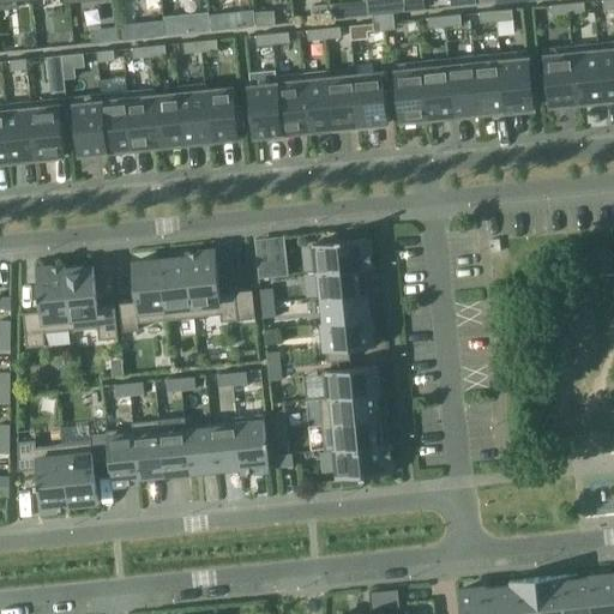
[(387,0),(390,13),(395,12),(404,12),(403,0),(387,0)]
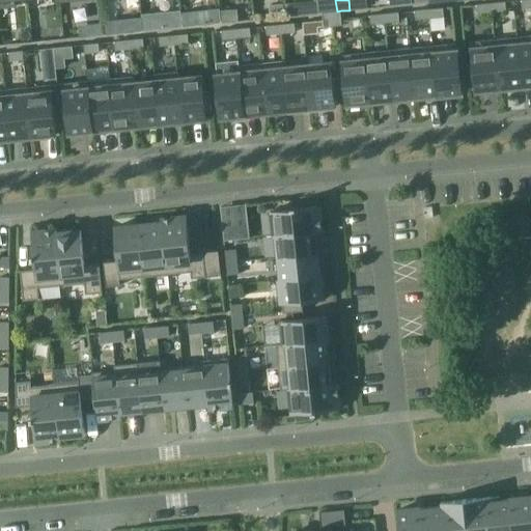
[(358,0),(359,8),(367,8),(365,0),(358,0)]
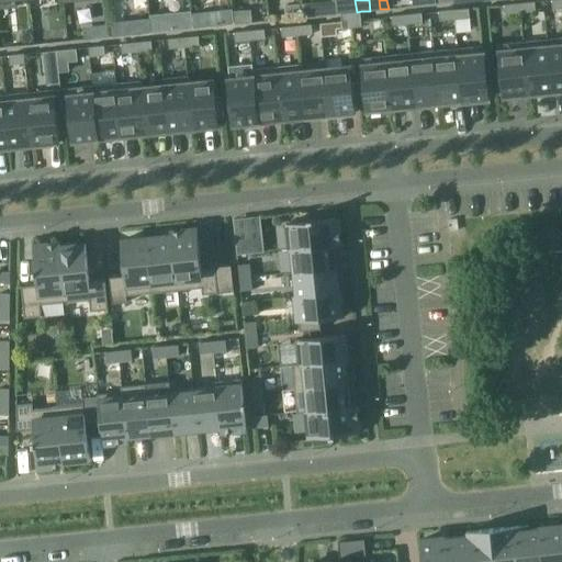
[(553,10),(561,8),(561,0),(552,0),(553,10)]
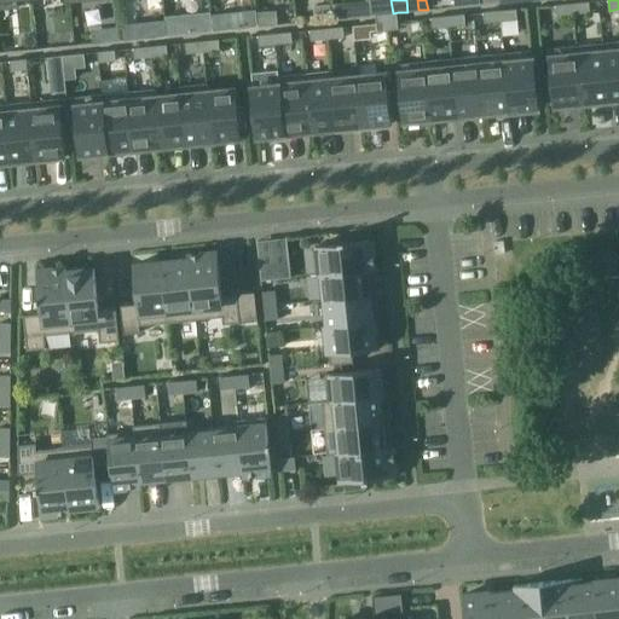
[(573,4),(574,15),(590,12),(589,3),(573,4)]
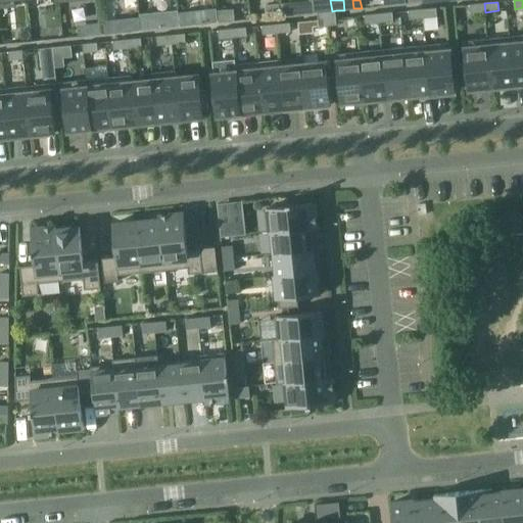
[(281,4),(282,16),(293,15),(292,3),(281,4)]
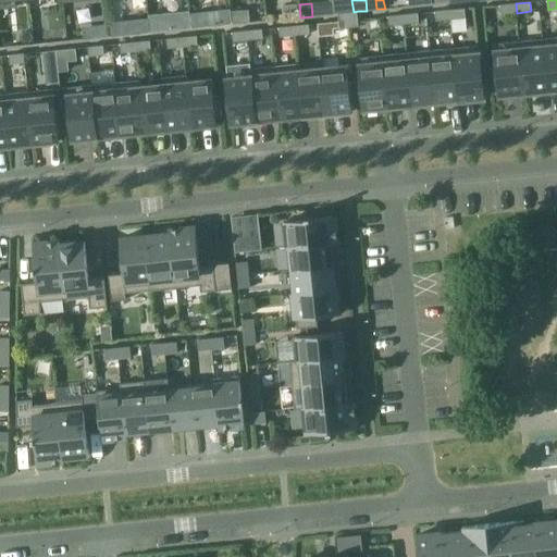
[(502,14),(517,13),(516,3),(500,4),(500,5),(502,14)]
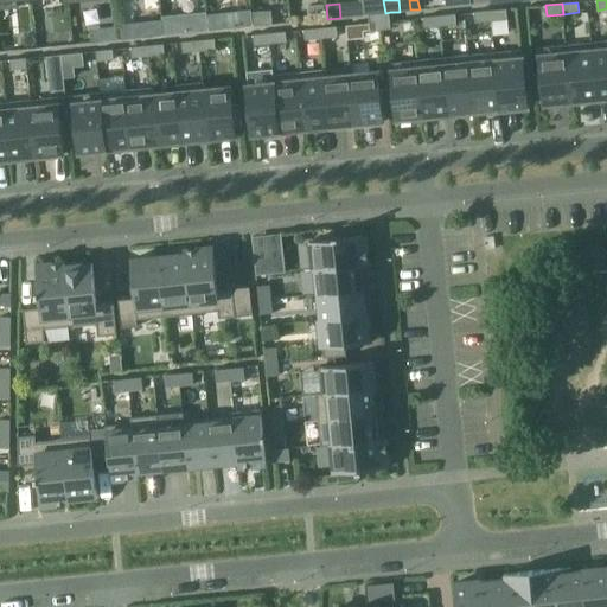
[(323,5),(308,6),(310,20),(324,19),(323,5)]
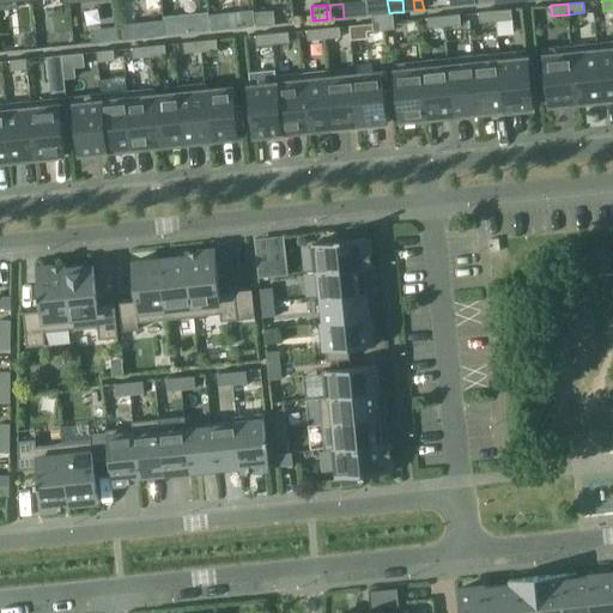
[(497,22),(513,19),(511,10),(496,11),(497,22)]
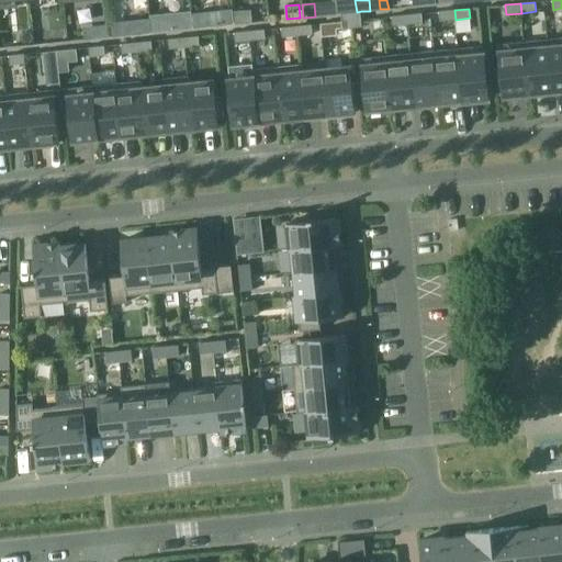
[(440,21),(456,20),(454,10),(439,11),(439,12),(440,21)]
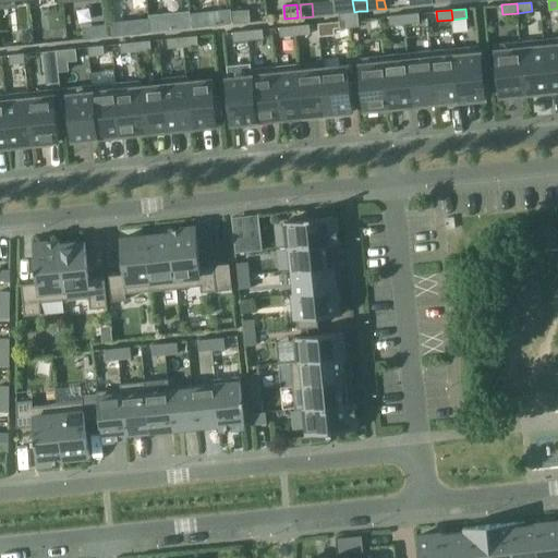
[(180,12),(182,28),(192,28),(191,17),(190,11),(180,12)]
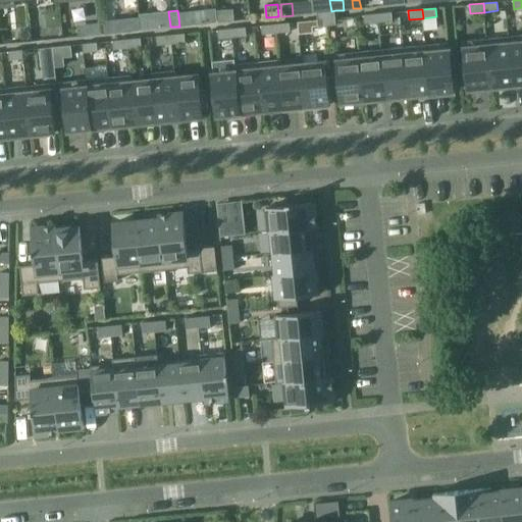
[(217,11),(218,21),(230,20),(229,10),(217,11)]
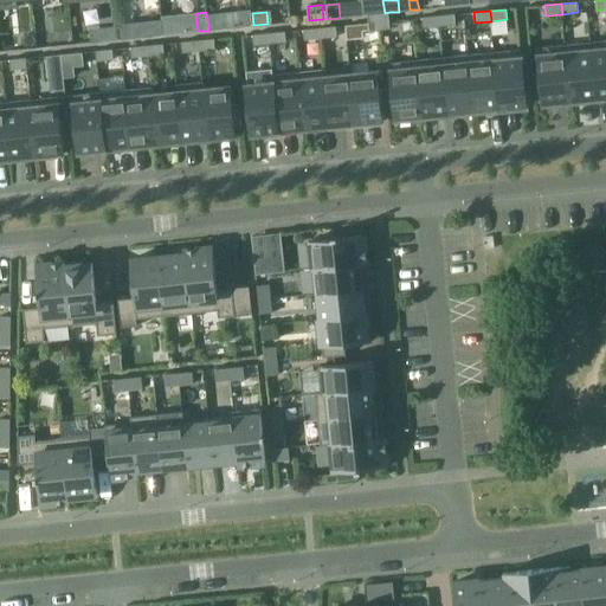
[(385,13),(379,13),(380,30),(391,28),(389,12),(385,13)]
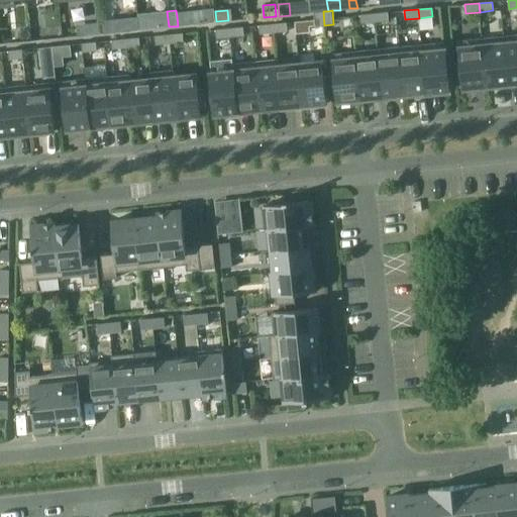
[(315,26),(324,25),(323,11),(314,12),(314,20),(315,26)]
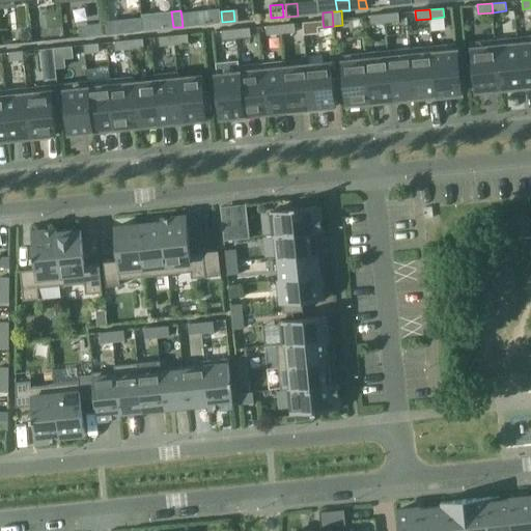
[(385,14),(386,23),(399,22),(398,12),(385,14)]
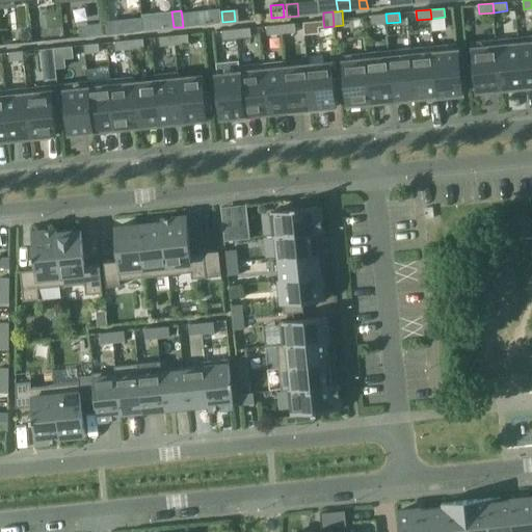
[(372,25),(387,23),(386,14),(371,16),(372,25)]
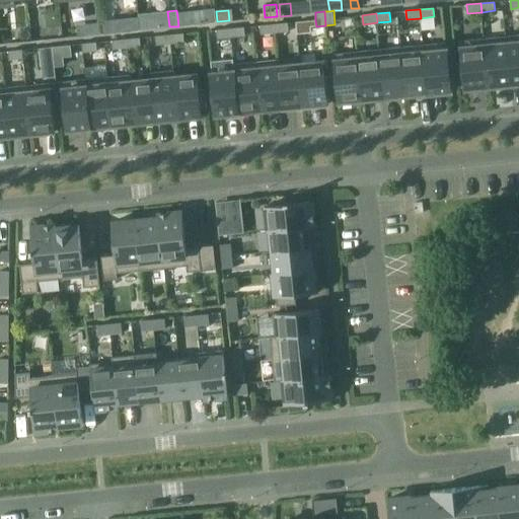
[(103,21),(104,33),(117,31),(116,20),(103,21)]
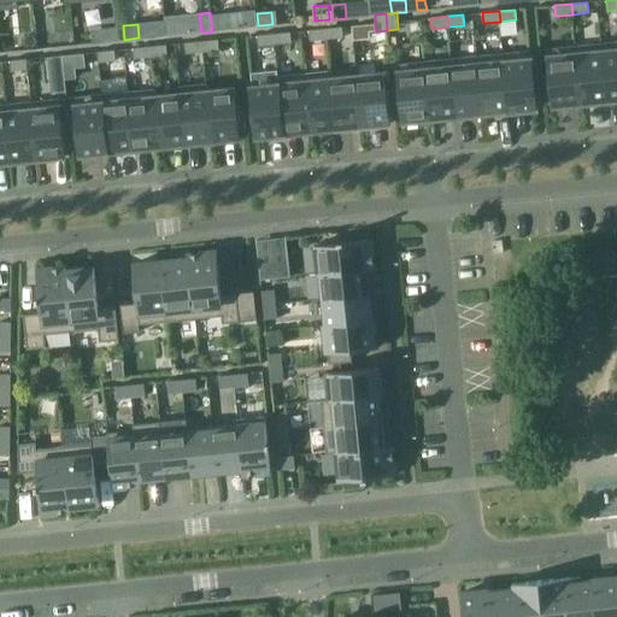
[(101,28),(103,42),(117,41),(116,27),(101,28)]
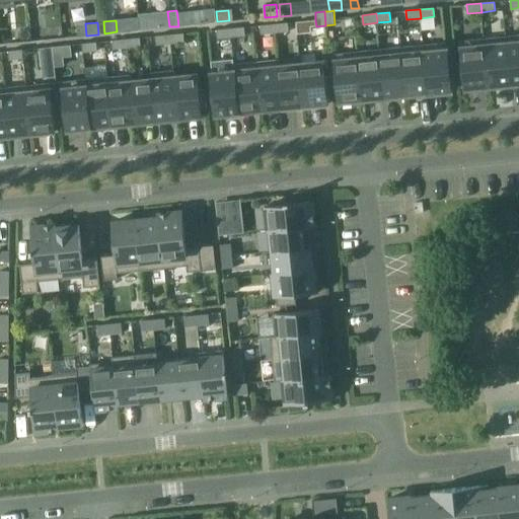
[(288,22),(274,24),(275,32),(289,31),(288,22)]
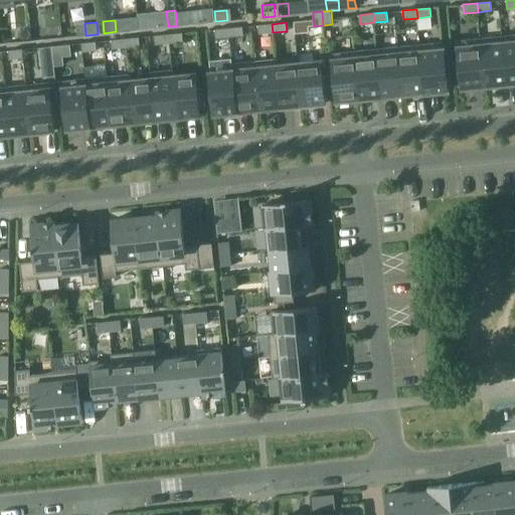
[(259,34),(273,32),(272,24),(258,25),(259,34)]
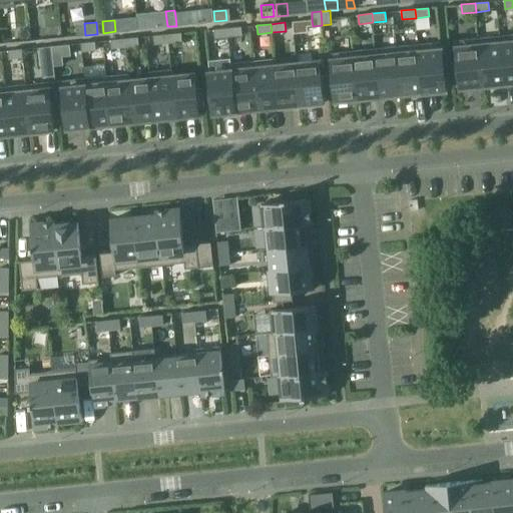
[(241,26),(227,28),(228,37),(242,35),(241,26)]
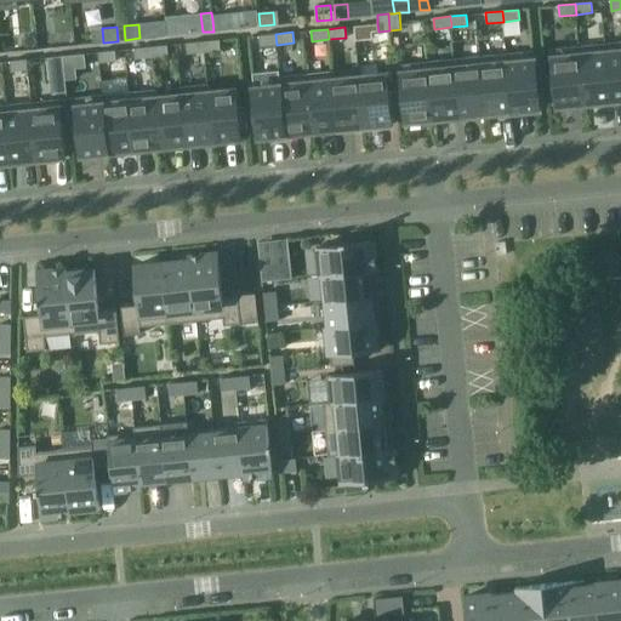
[(260,46),(277,45),(275,34),(258,35),(260,46)]
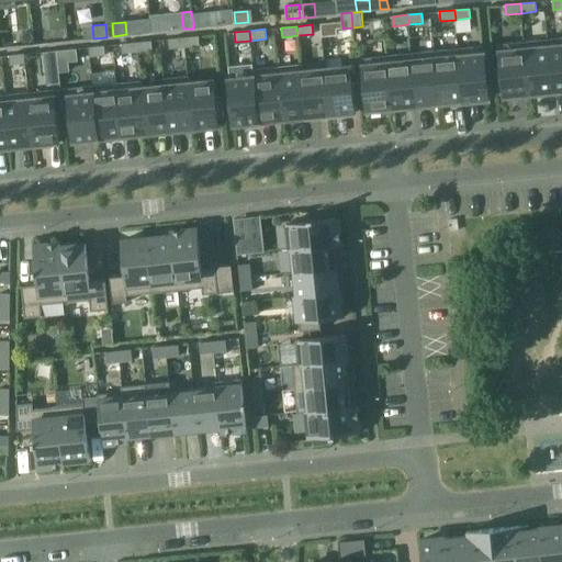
[(199,36),(183,37),(184,47),(200,45),(199,36)]
